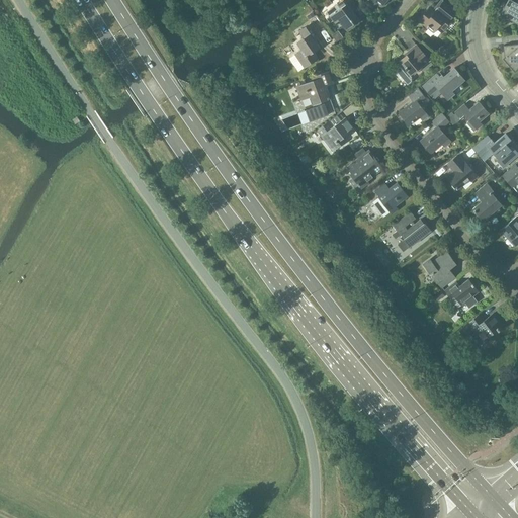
[(335,24),(339,21),(346,30),(359,20),(352,10),(357,7),(351,0),(343,0),(337,5),(341,9),(330,17),(335,24)]
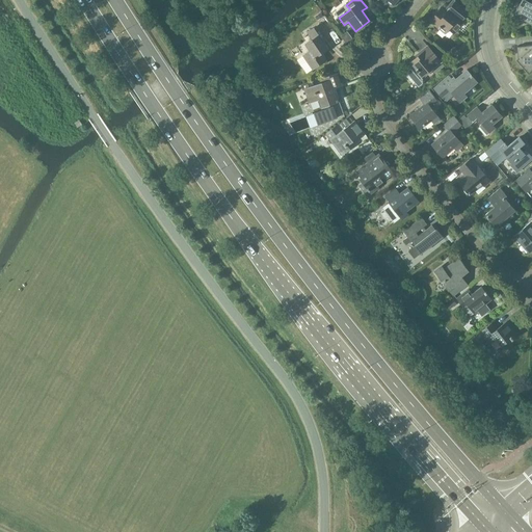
[(516,11),(514,15),(515,15),(515,19),(527,21),(531,24),(531,0),(530,0),(529,3),(523,0),(521,4),(517,3),(516,11)]
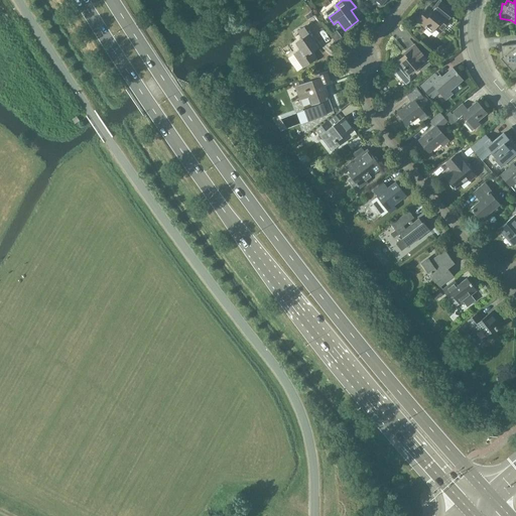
[(432,12),(428,9),(427,9),(424,13),(423,12),(419,16),(420,17),(417,21),(426,29),(427,27),(432,31),(437,26),(441,30),(443,27),(450,19),(449,18),(454,12),(440,1),(432,12)]
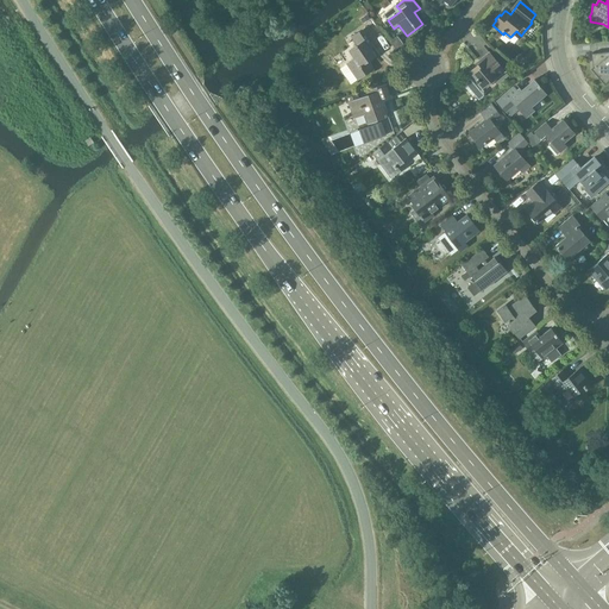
[(347,64),(358,80),(374,69),(368,62),(376,56),(371,49),(378,43),(368,27),(352,38),(357,45),(350,51),(355,60),(347,64)]
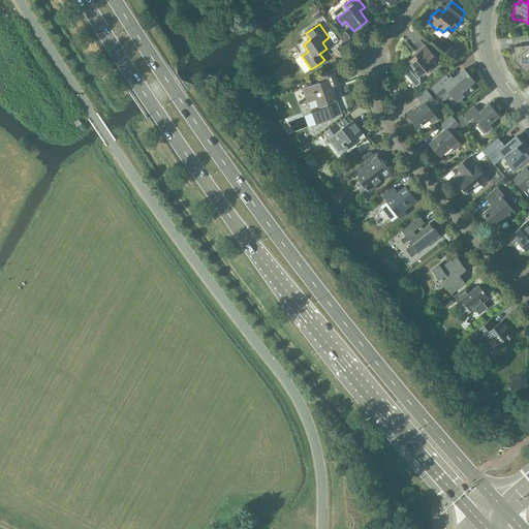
[(515,60),(526,72),(528,69),(528,35),(518,37),(519,47),(515,47),(516,58),(517,58),(515,60)]
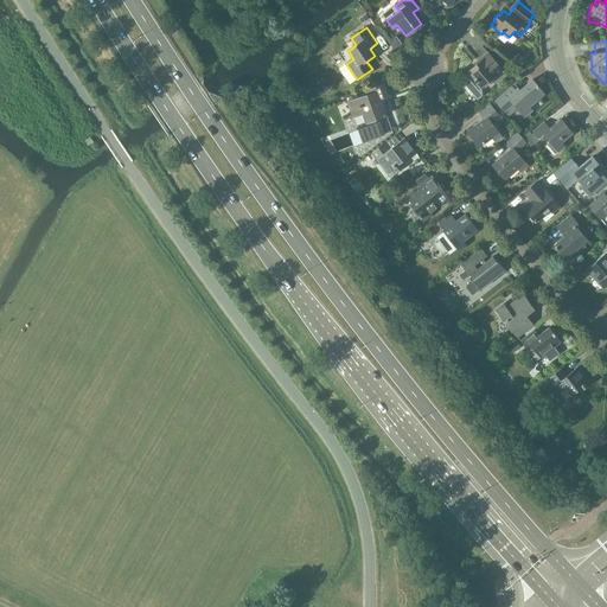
[(504,71),(487,53),(478,62),(479,63),(468,71),(468,74),(468,75),(480,89),(491,80),(492,82),(504,71)]
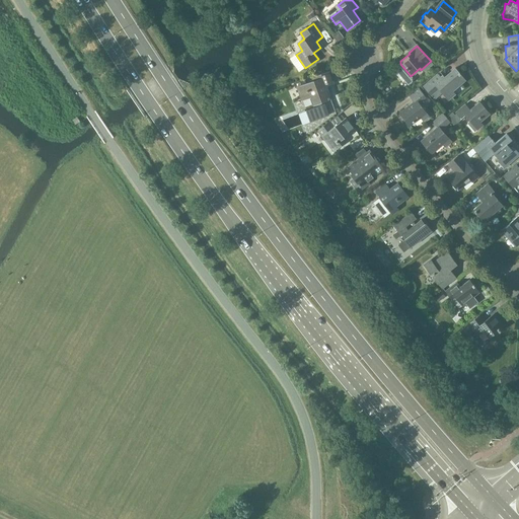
[(443,80),(438,75),(424,87),(431,95),(439,89),(449,100),(455,95),(452,91),(464,81),(460,75),(461,75),(456,69),(443,80)]
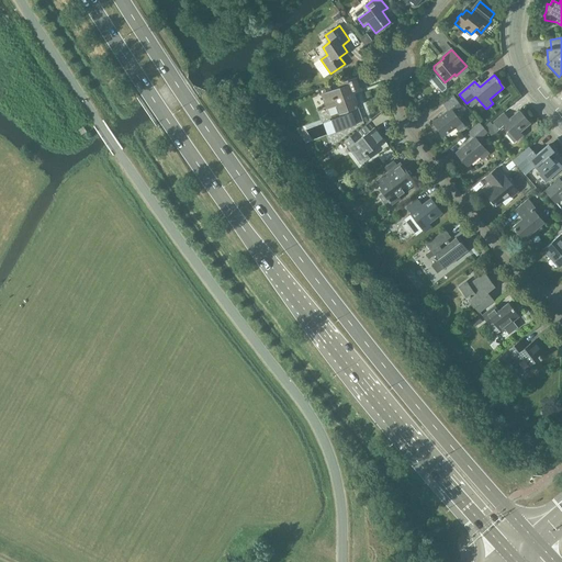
[(327,109),(336,105),(338,114),(358,108),(352,93),(361,90),(357,78),(338,85),(339,89),(323,94),(327,109)]
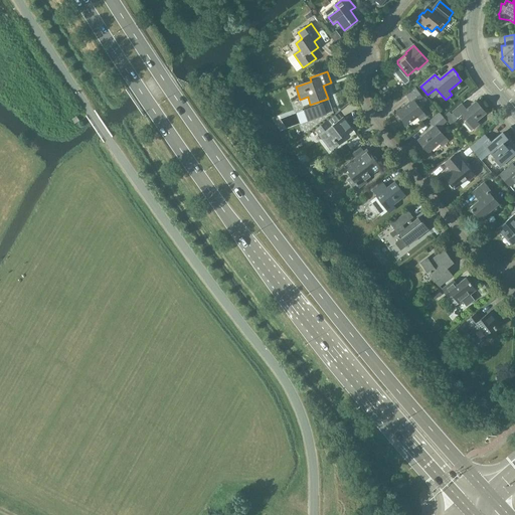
[(397,113),(406,125),(417,117),(420,120),(425,116),(415,103),(422,98),(415,89),(405,95),(411,103),(397,113)]
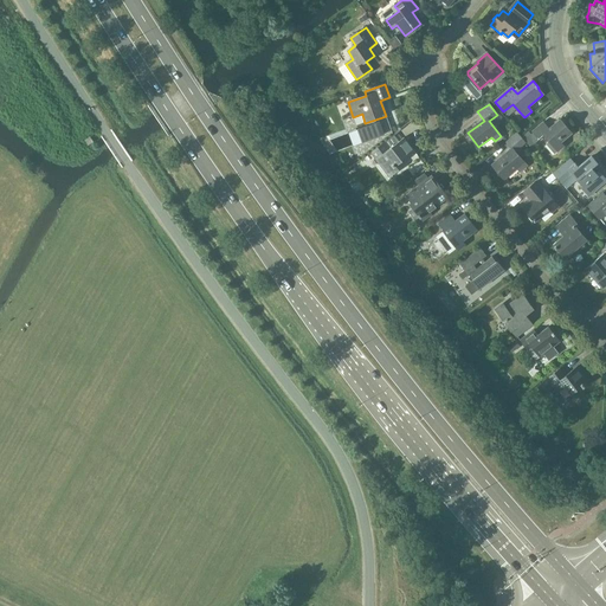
[(549,129),(543,123),(533,131),(539,139),(543,135),(549,142),(547,144),(555,154),(565,147),(561,142),(572,134),(560,120),(549,129)]
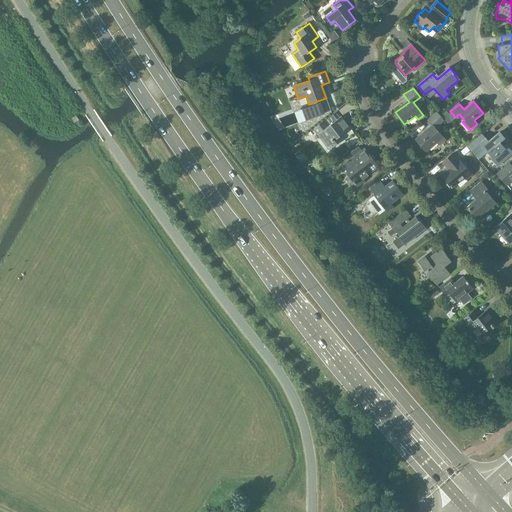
[(434,129),(444,121),(437,112),(427,120),(432,126),(416,140),(426,151),(437,142),(440,145),(444,141),(434,129)]
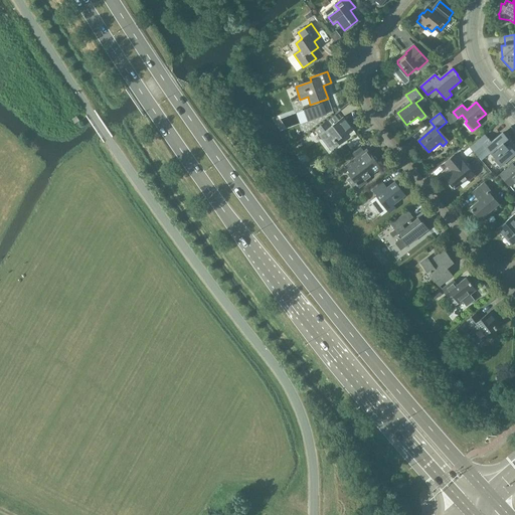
[(337,142),(353,130),(343,118),(332,127),(327,121),(315,130),(331,151),(339,145),(337,142)]
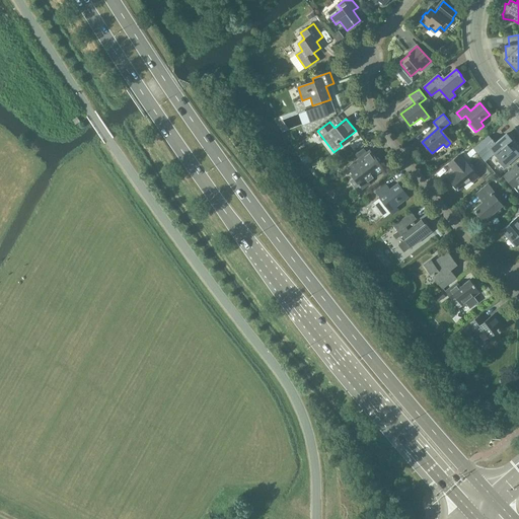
[(503,157),(509,164),(518,155),(518,153),(509,143),(512,140),(507,134),(496,144),(493,140),(492,141),(488,137),(473,149),(480,156),(490,148),(500,160),(503,157)]
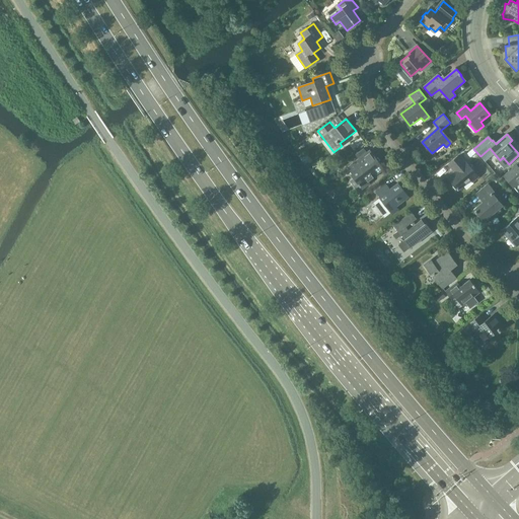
[(356,155),(359,159),(353,164),(357,170),(351,175),(362,190),(370,183),(368,181),(384,169),(370,151),(367,153),(364,149),(356,155)]
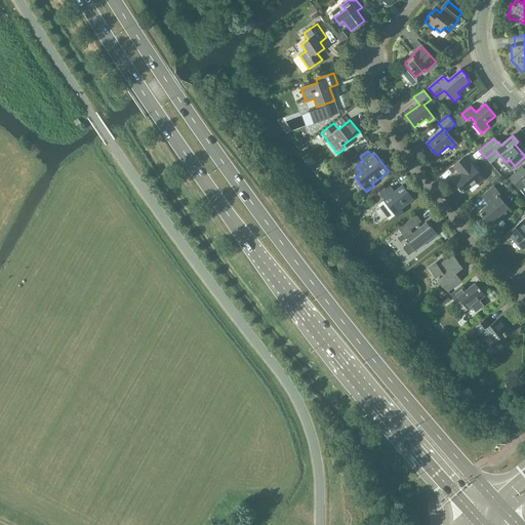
[(454,166),(460,174),(453,180),(463,192),(476,182),(478,184),(484,178),(472,165),(471,165),(465,158),(454,166)]
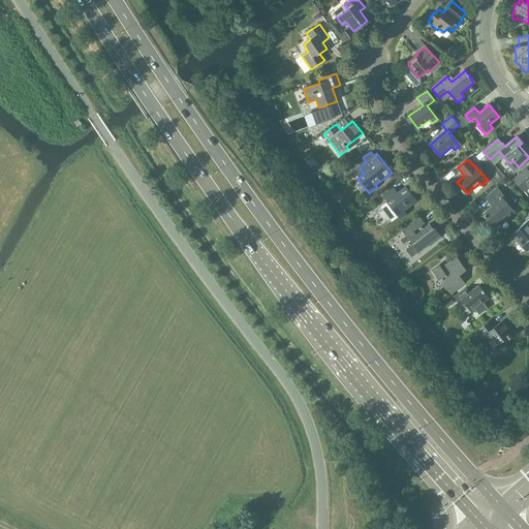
[(528,173),(526,169),(514,180),(524,191),(528,186),(528,173)]
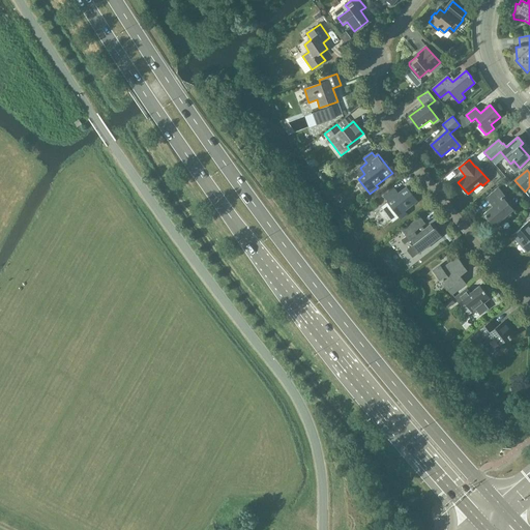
[(417,202),(406,187),(399,194),(394,188),(384,197),(388,202),(387,202),(388,203),(382,207),(392,222),(399,217),(401,219),(407,214),(405,211),(417,202)]
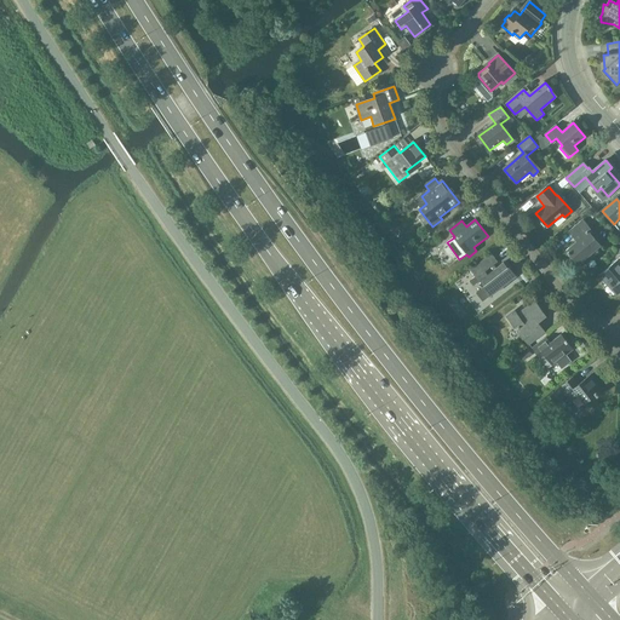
[(578,241),(567,251),(579,264),(601,246),(592,237),(595,235),(583,220),(570,231),(578,241)]
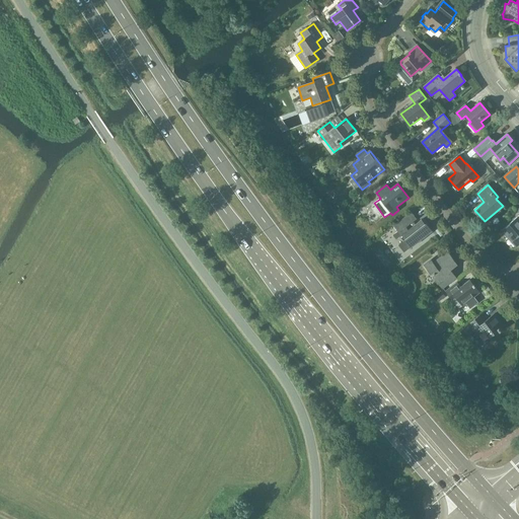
[(518,208),(516,210),(518,213),(518,216),(502,231),(507,237),(509,235),(518,246),(518,245),(518,208)]
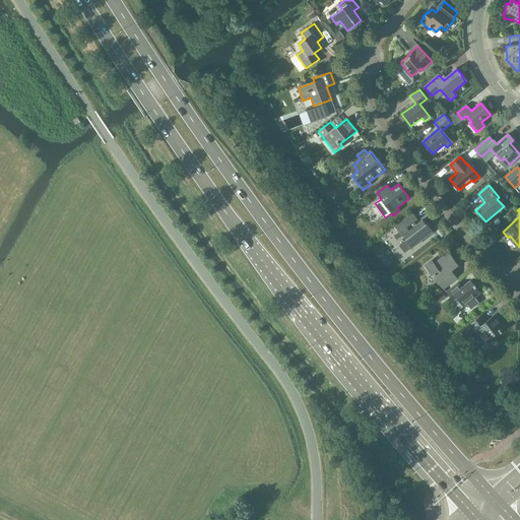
[(403,236),(406,240),(405,241),(411,249),(433,232),(427,223),(426,224),(423,220),(416,225),(413,222),(417,219),(412,212),(394,226),(402,237),(403,236)]
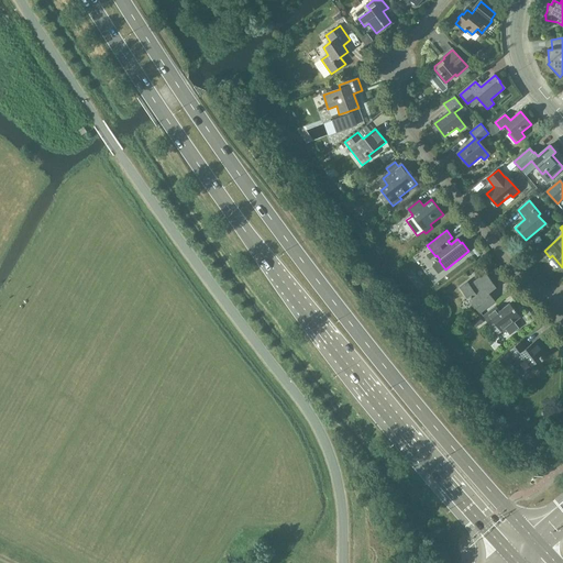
[(495,301),(488,294),(496,287),(486,274),(471,286),(467,283),(460,288),(478,313),(495,301)]
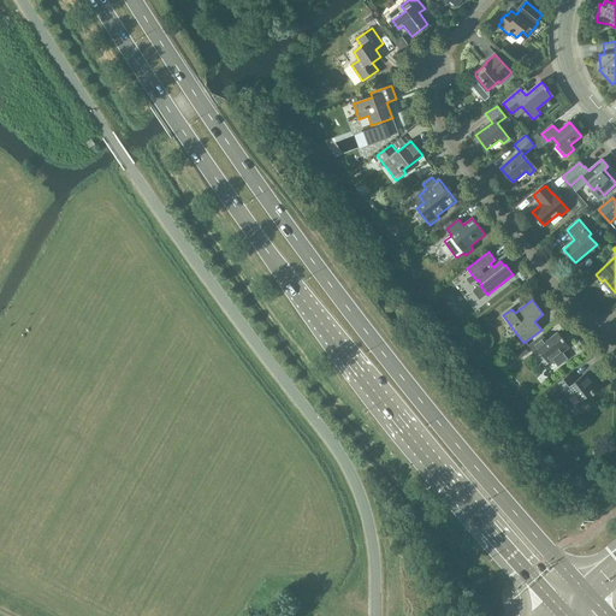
[(543,335),(528,347),(537,357),(542,354),(548,361),(552,359),(557,365),(566,357),(561,351),(568,347),(563,341),(564,339),(562,337),(562,338),(557,333),(548,341),(543,335)]
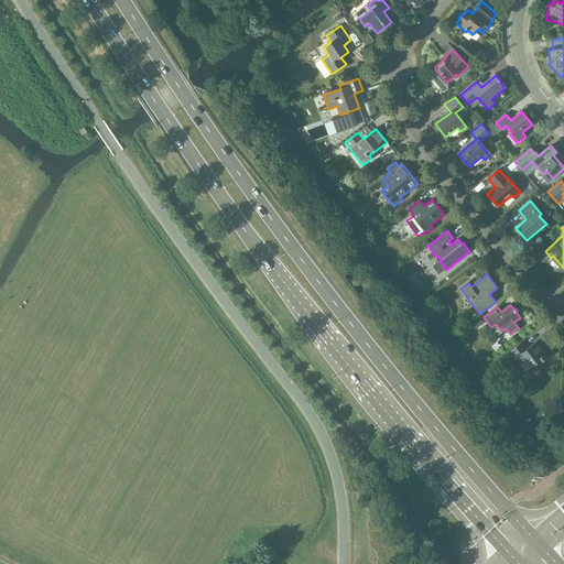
[(520,364),(525,371),(537,362),(539,365),(544,360),(543,358),(549,354),(539,340),(527,349),(522,343),(500,360),(510,372),(520,364)]
